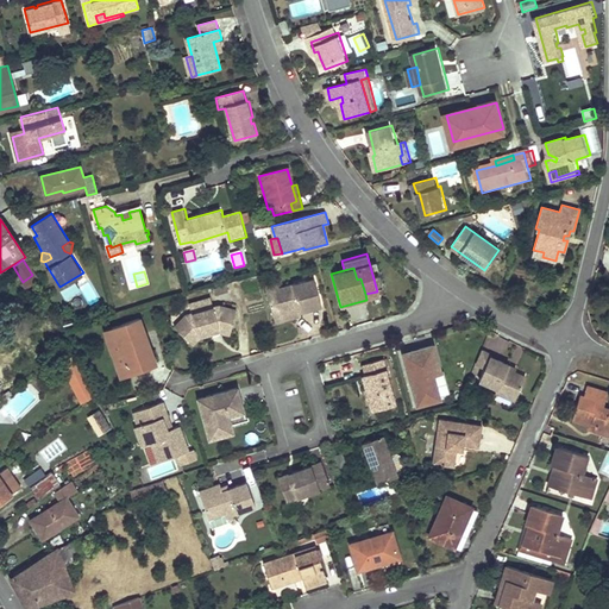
[(32,275),(23,282),(25,287),(36,280),(32,275)]
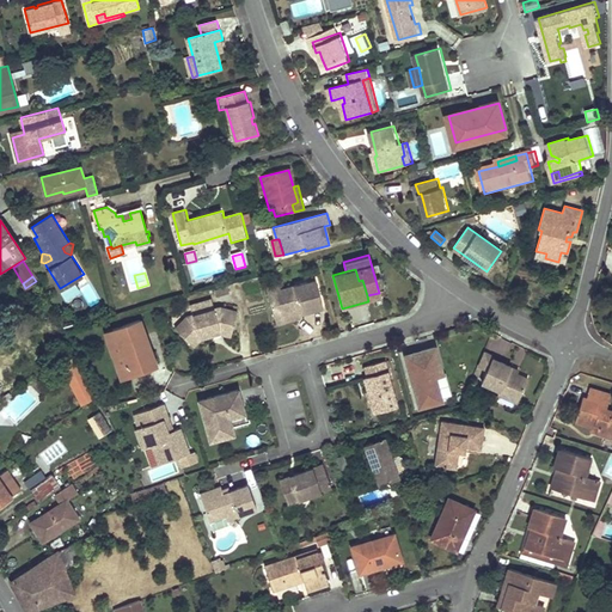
[(323,307),(316,279),(279,289),(268,293),(275,318),(293,312),(300,311),(301,313),(323,307)]
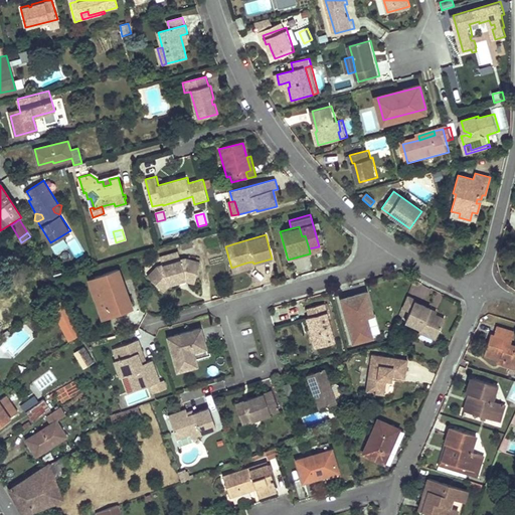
[(51,245),(54,252),(64,247),(61,240),(51,245)]
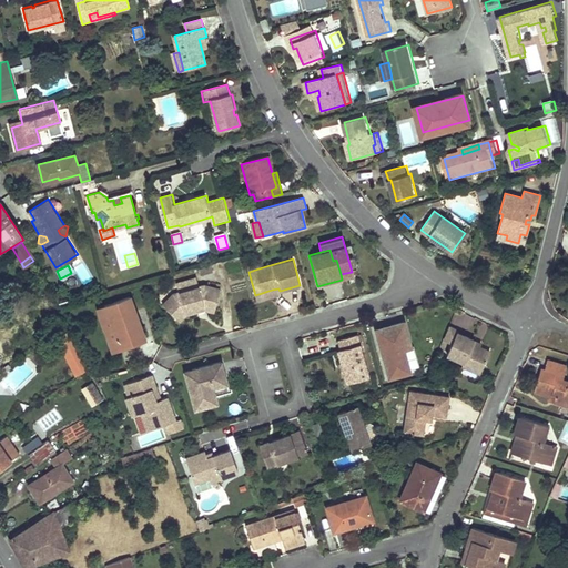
[(220,288),(204,284),(199,286),(196,277),(176,283),(179,292),(180,297),(175,298),(166,307),(178,318),(184,312),(195,308),(195,305),(203,303),(204,306),(215,310),(220,288)]
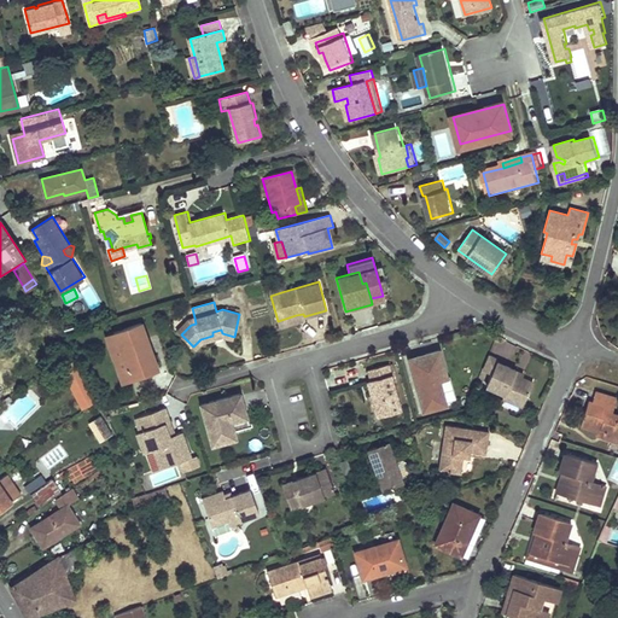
[(196,324),(194,318),(188,319),(176,331),(181,334),(191,325),(196,324)]
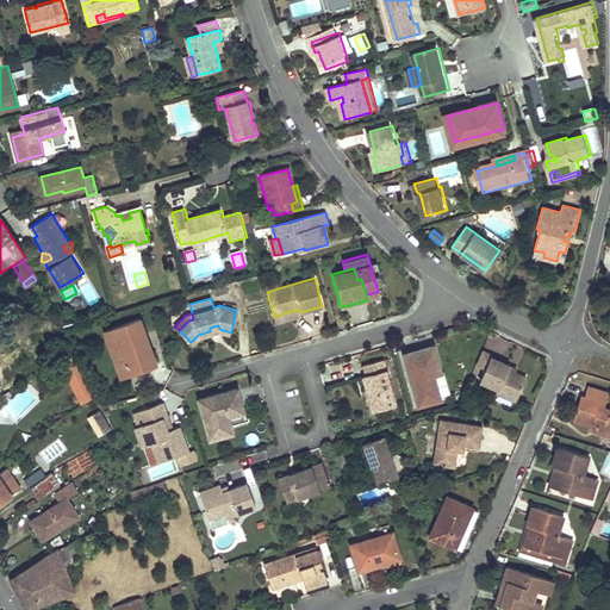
[(128,374),(155,365),(138,319),(112,329),(128,374)]
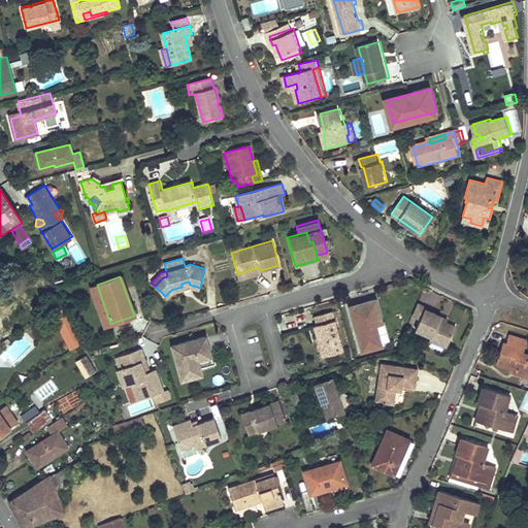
[(104,326),(110,324),(97,285),(90,288),(104,326)]
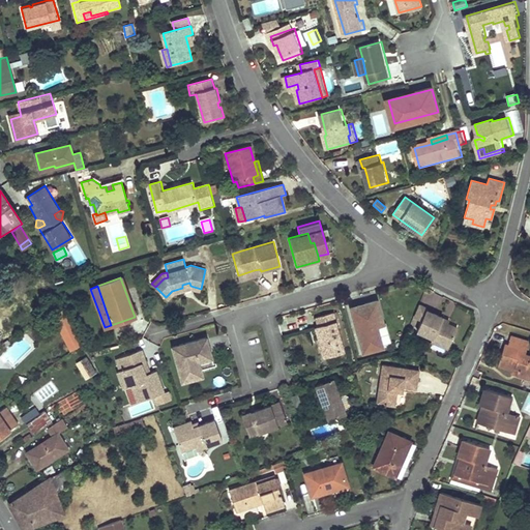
[(351,307),(363,352),(383,347),(377,326),(383,324),(377,300),(351,307)]
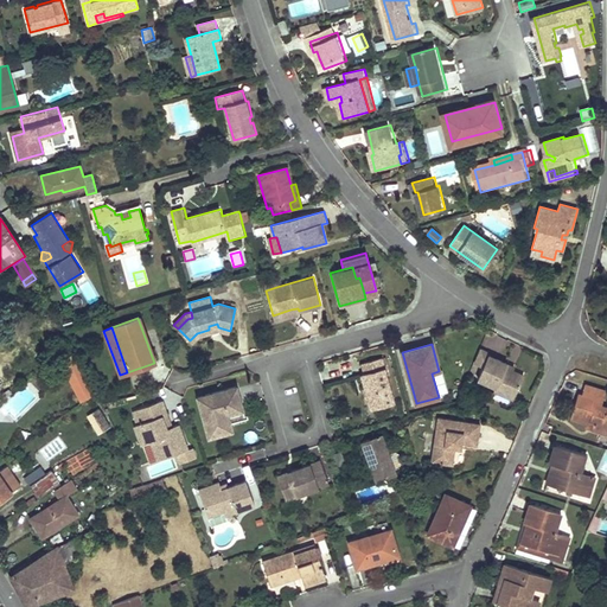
[(494,390),(513,398),(524,376),(512,371),(506,368),(508,364),(489,355),(478,378),(497,388),(494,390)]
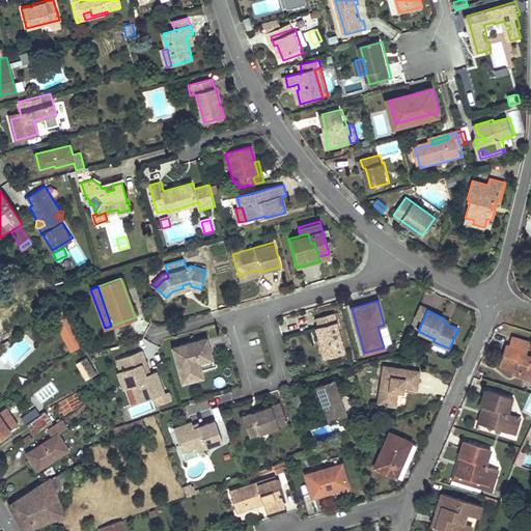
[(54,320),(71,352),(83,343),(76,329),(74,330),(64,311),(60,313),(53,317),(54,320)]
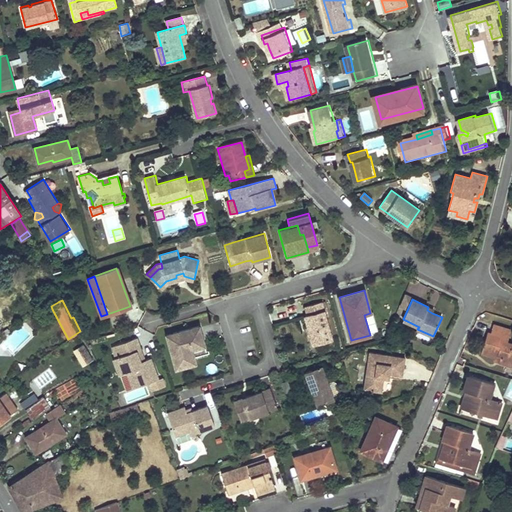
[(332,340),(322,302),(305,306),(307,315),(304,315),(313,345),(332,340)]
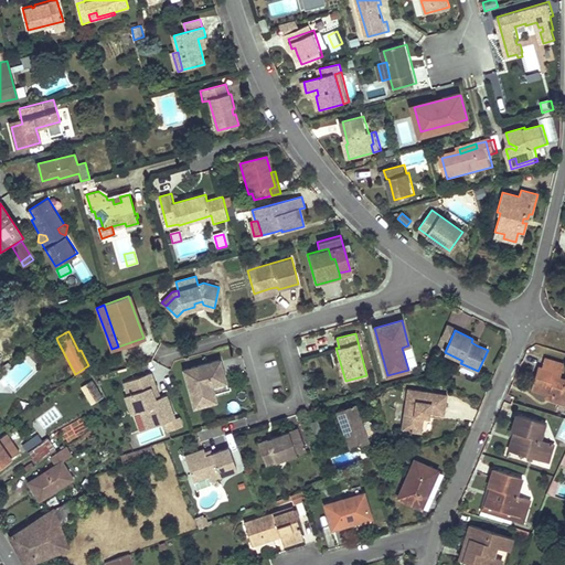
[(550,398),(558,401),(560,396),(564,397),(564,376),(564,380),(558,377),(555,376),(557,372),(561,371),(563,364),(543,358),(540,368),(536,366),(530,388),(545,393),(550,391),(552,392),(550,398)]
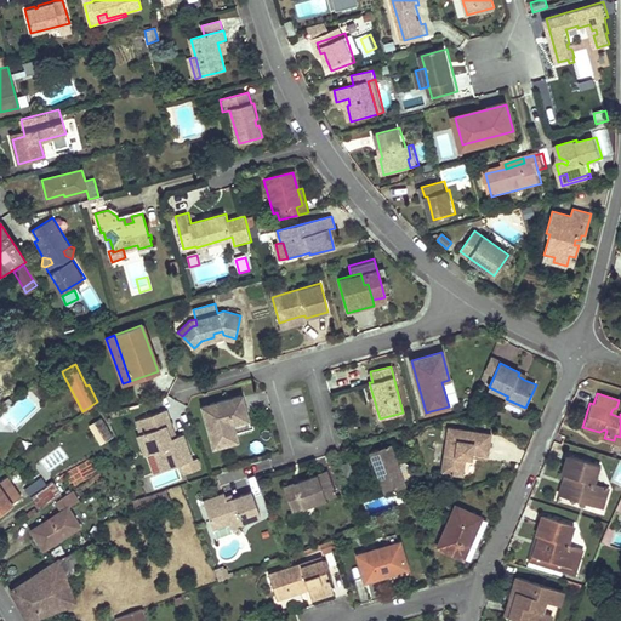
[(201,406),(214,448),(238,440),(235,432),(232,423),(248,419),(240,394),(201,406)]
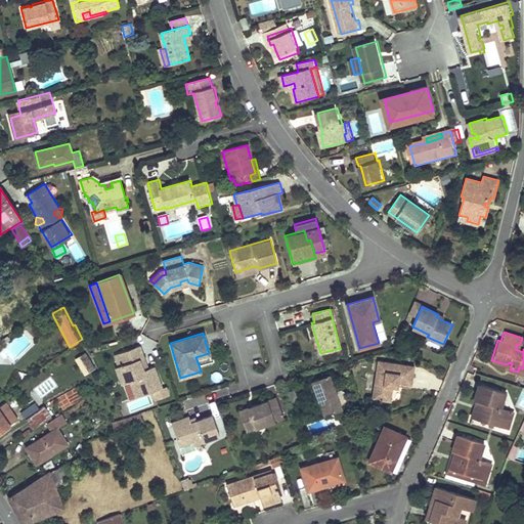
[(139,396),(161,388),(154,366),(147,368),(143,369),(139,359),(143,357),(139,345),(115,354),(119,365),(117,366),(123,384),(131,381),(134,380),(139,396)]
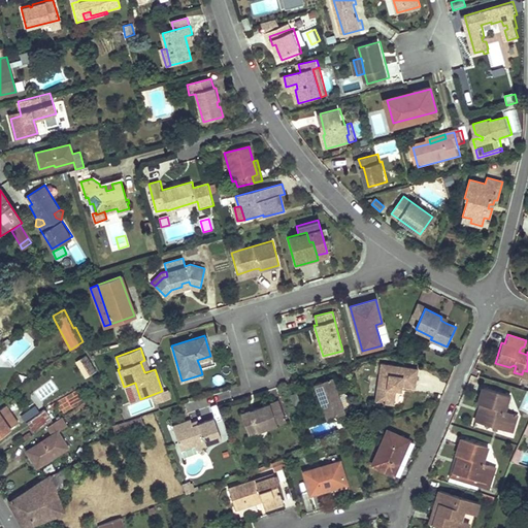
[(84,366),(88,372),(93,368),(86,356),(76,362),(80,368),(84,366)]
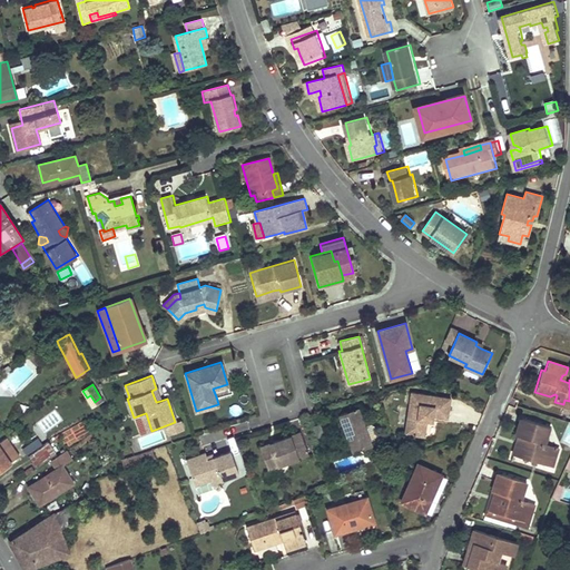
[(213,389),(216,396),(229,392),(227,384),(213,389)]
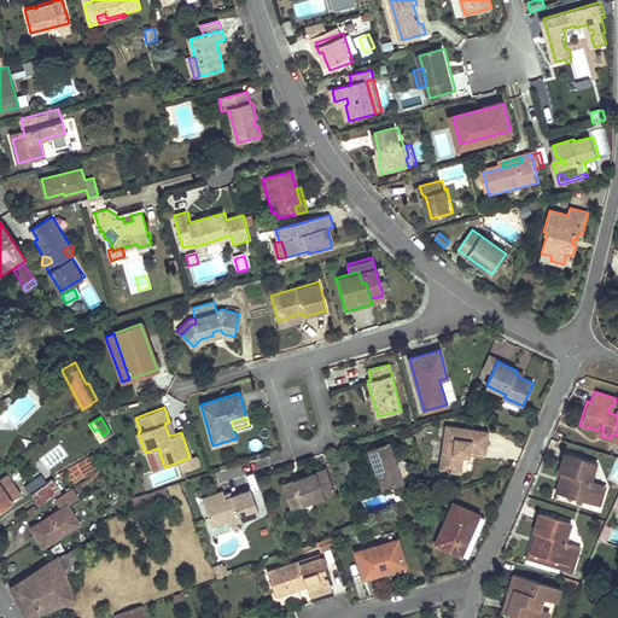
[(489,431),(445,425),(439,470),(460,473),(462,456),(464,450),(470,452),(485,454),(489,431)]
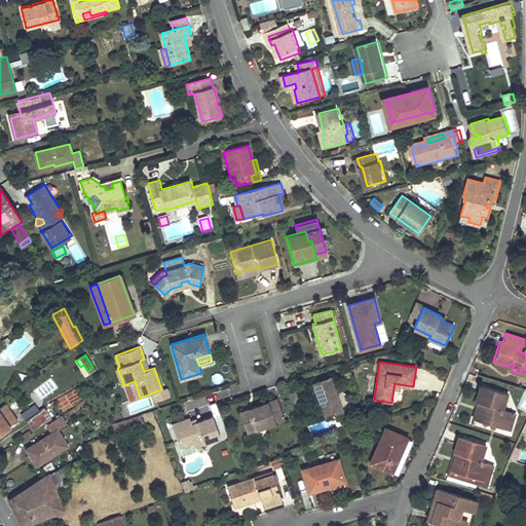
[(83,365),(80,367),(85,376),(94,371),(92,367),(87,371),(83,365)]
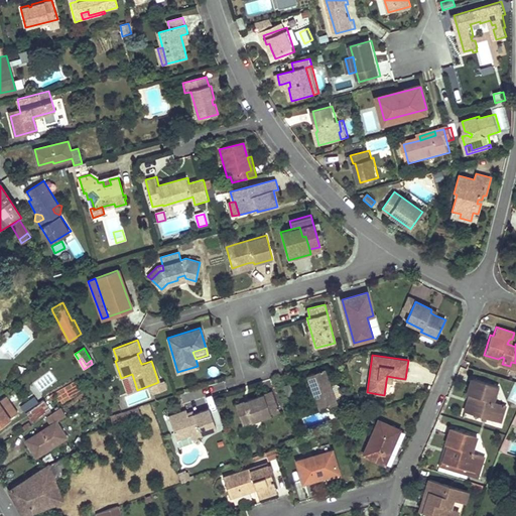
[(313,396),(318,409),(337,403),(324,369),(306,375),(306,376),(313,396)]
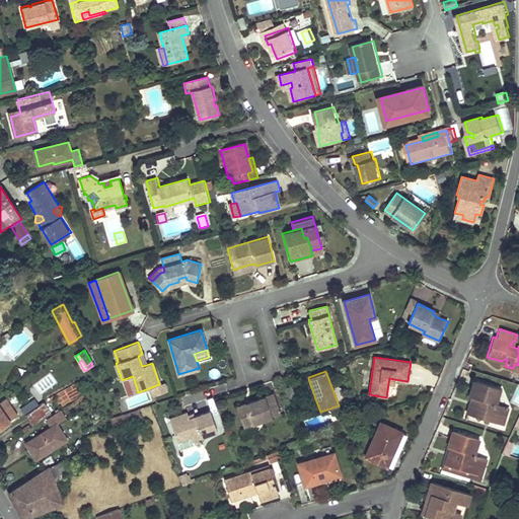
[(136,393),(138,392),(133,376),(130,377),(136,393)]
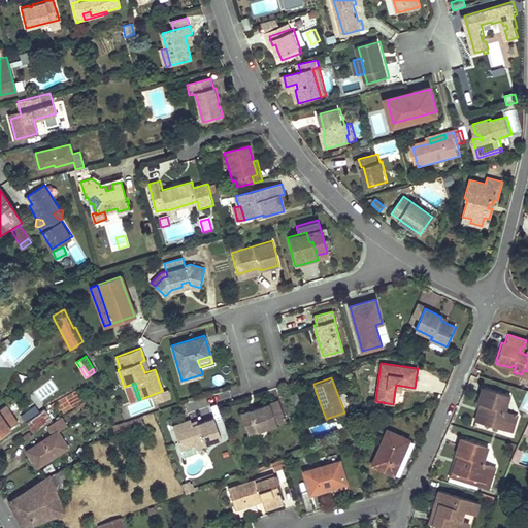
[(473,421),(507,431),(513,414),(504,410),(508,395),(482,387),(480,395),(476,403),(479,403),(483,404),(481,413),(476,411),(473,421)]
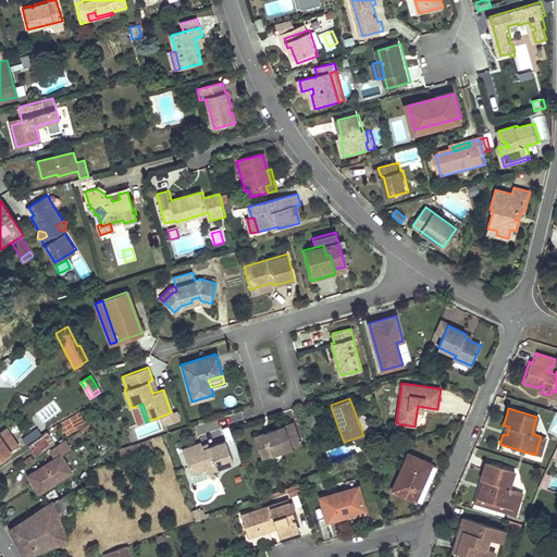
[(264,433),(254,436),(262,459),(302,445),(294,422),(268,432),(269,434),(265,436),(264,433)]
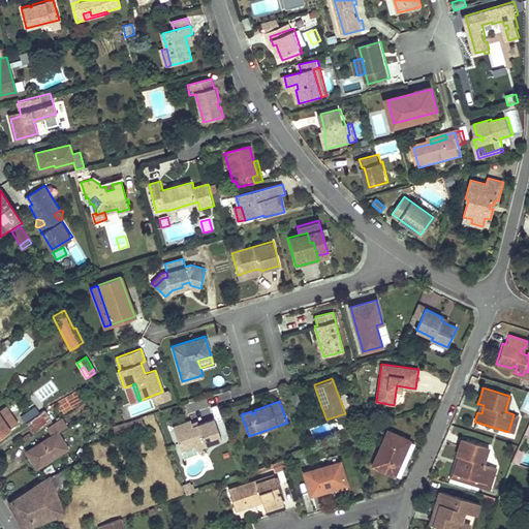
[(0,435),(9,429),(18,424),(5,406),(0,409),(0,435)]
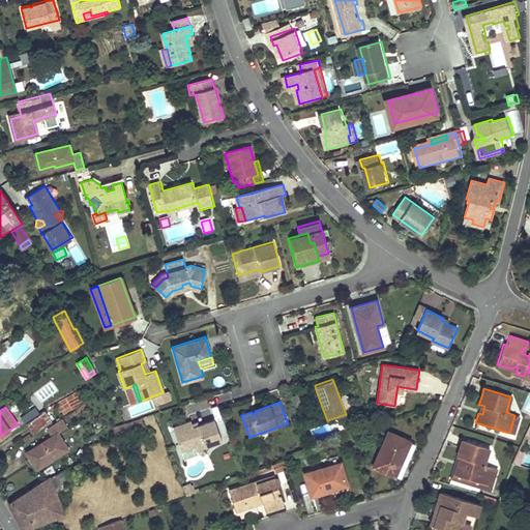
[(33,435),(52,421),(43,410),(38,414),(35,416),(30,410),(21,417),(33,435)]
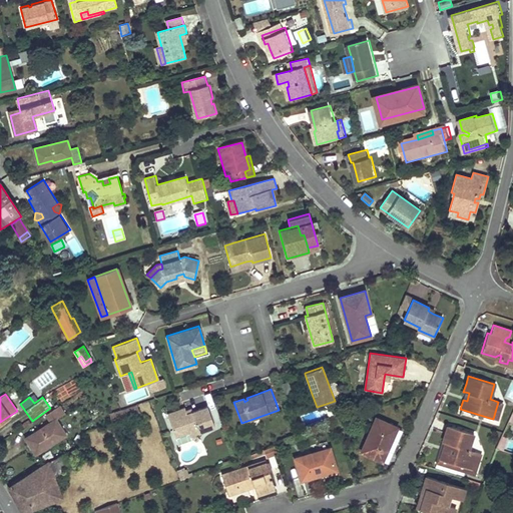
[(502,403),(498,402),(493,419),(497,420),(502,403)]
